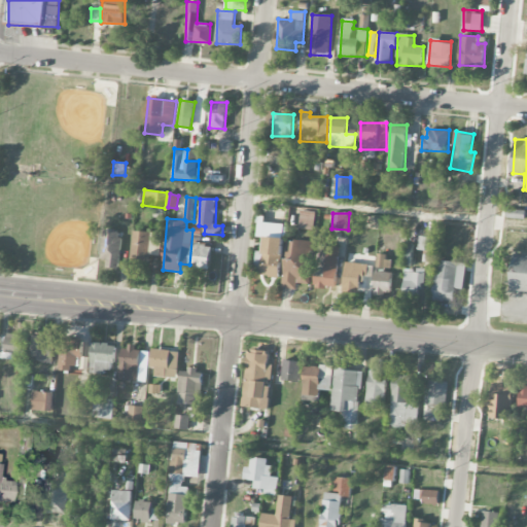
[(280,277),(285,224),(260,221),(259,237),(264,238),(262,251),(256,250),(254,274),(280,277)]
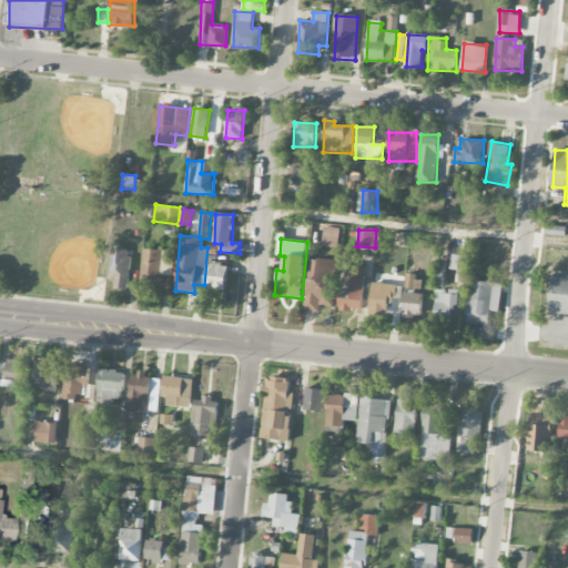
[(115,280),(114,288),(128,290),(132,249),(111,246),(109,279),(115,280)]
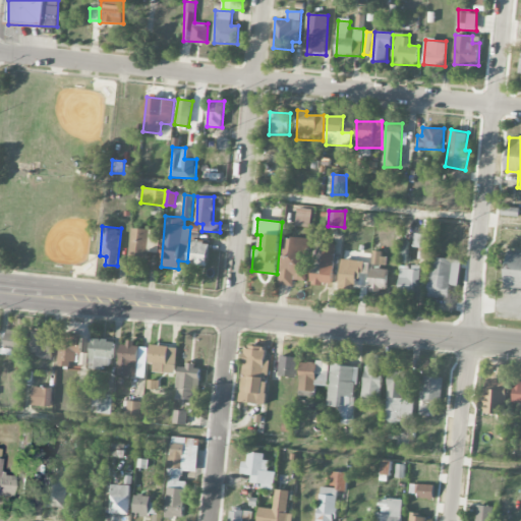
[(159,230),(131,229),(130,259),(149,259),(149,252),(159,252),(159,230)]
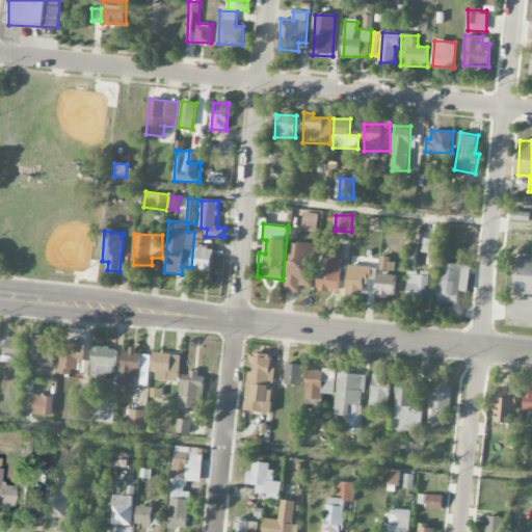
[(439,253),(440,239),(424,239),(424,253),(439,253)]
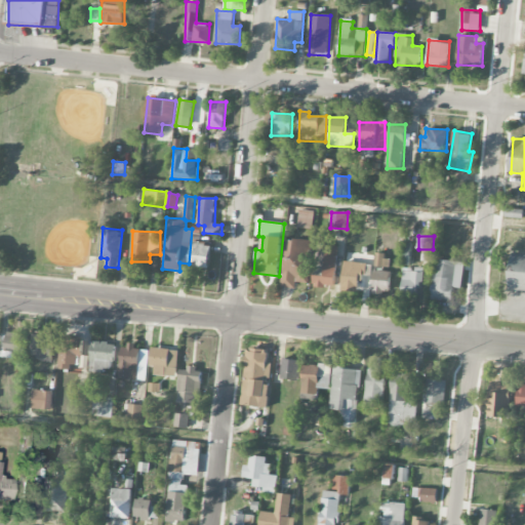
[(286,239),(285,276),(298,276),(298,282),(311,283),(312,240),(286,239)]
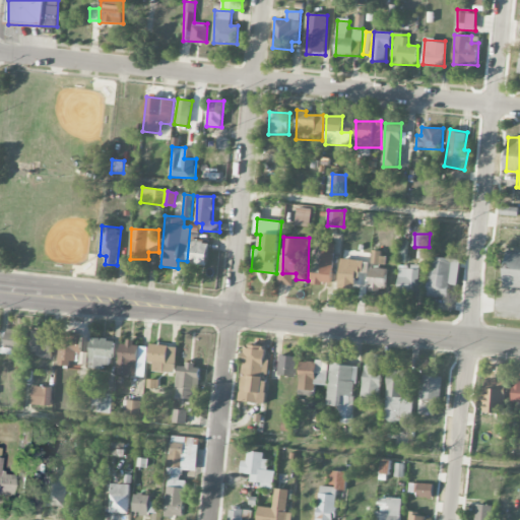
[(189,264),(207,265),(208,242),(190,242),(189,264)]
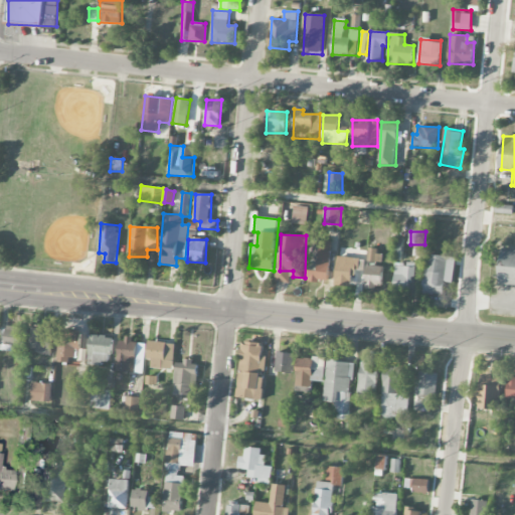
[(330,282),(331,240),(310,240),(309,281),(330,282)]
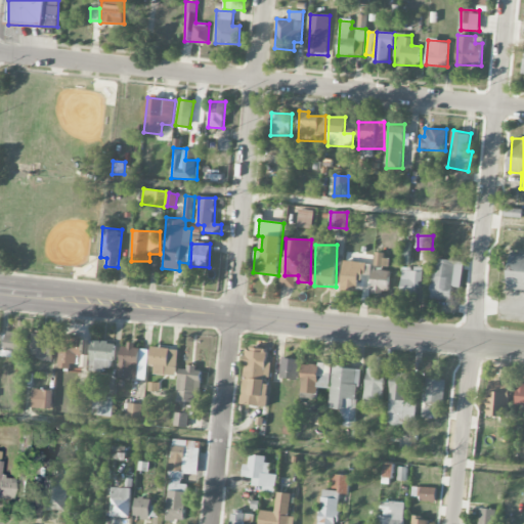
[(373,291),(392,291),(393,269),(387,268),(387,253),(375,253),(373,291)]
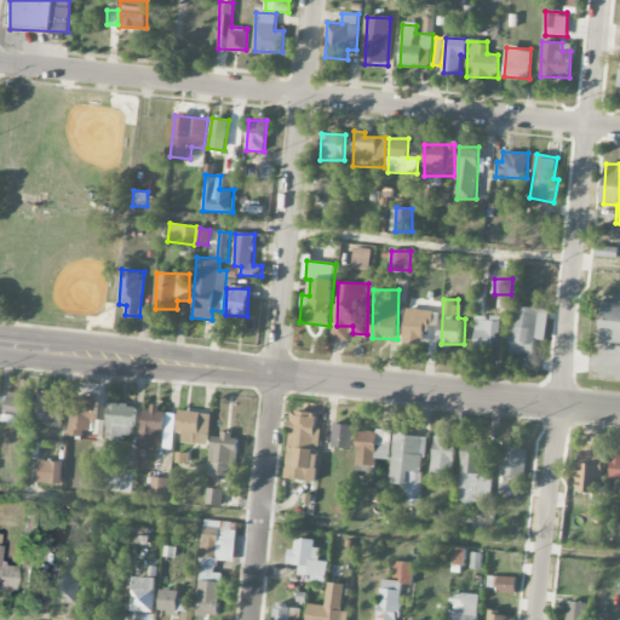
[(619,300),(604,300),(602,343),(619,343),(619,300)]
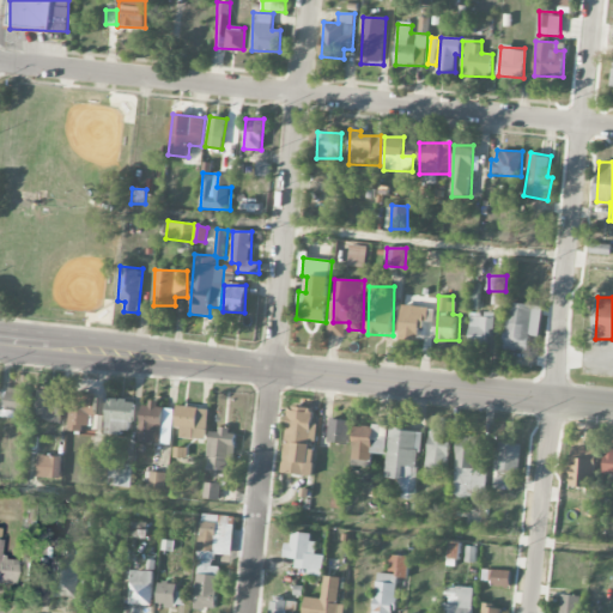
[(505,349),(529,350),(529,337),(540,337),(541,304),(507,303),(505,349)]
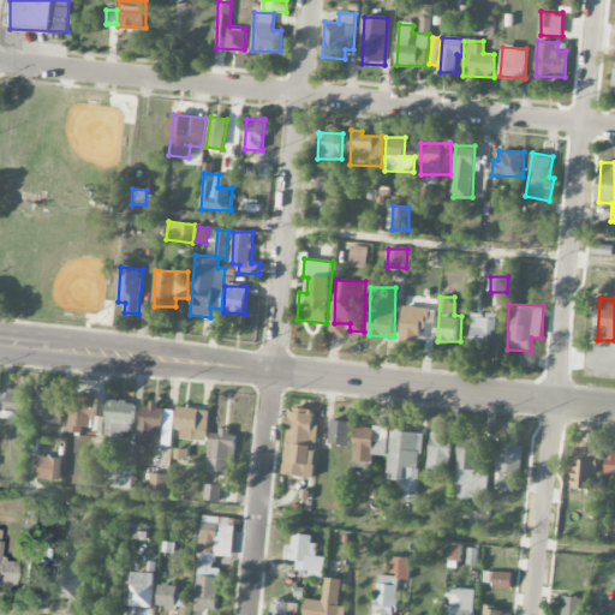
[(430,309),(404,305),(400,339),(419,341),(421,330),(428,332),(430,309)]
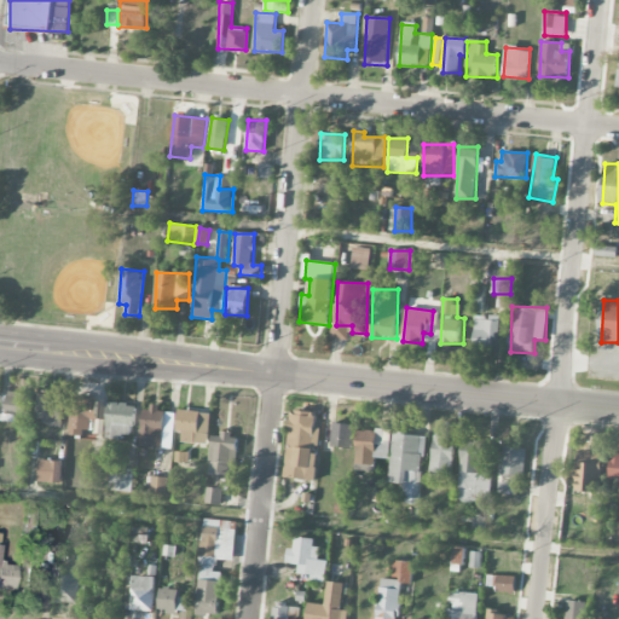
[(498,317),(476,316),(474,352),(497,353),(498,317)]
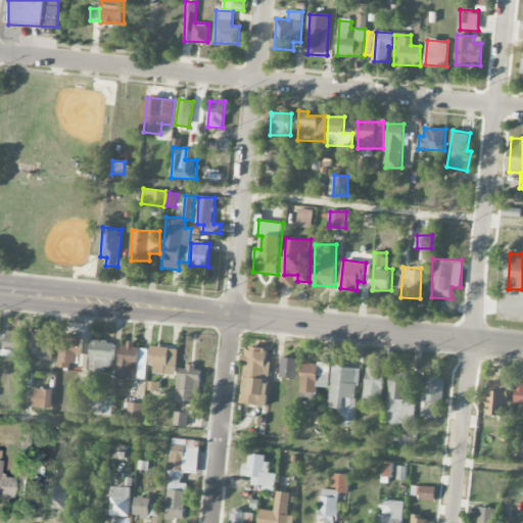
[(5,349),(27,350),(28,333),(6,332),(5,349)]
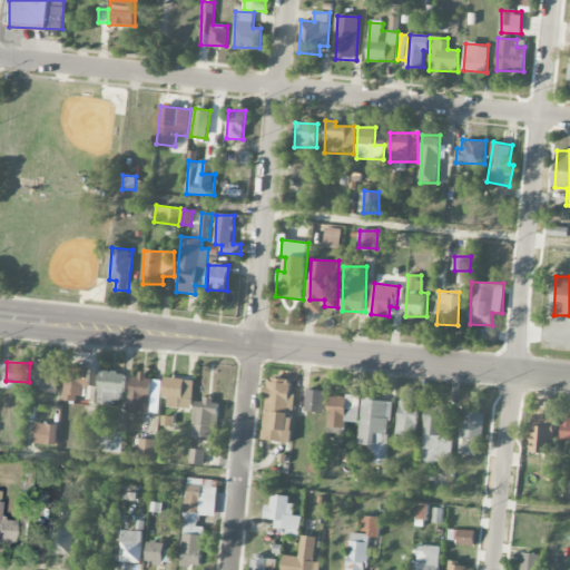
[(66,365),(64,401),(85,402),(86,387),(89,387),(90,366),(66,365)]
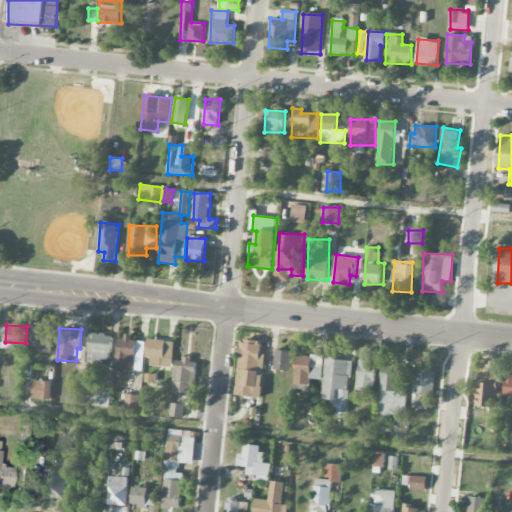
[(52,330),(31,330),(30,351),(51,351),(52,330)]
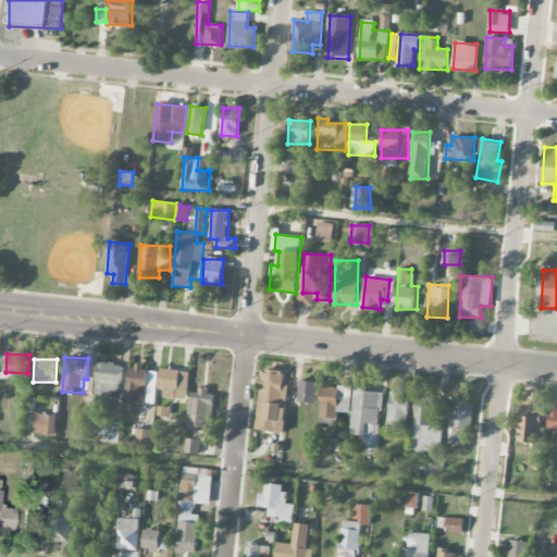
[(120,395),(121,363),(97,362),(96,394),(120,395)]
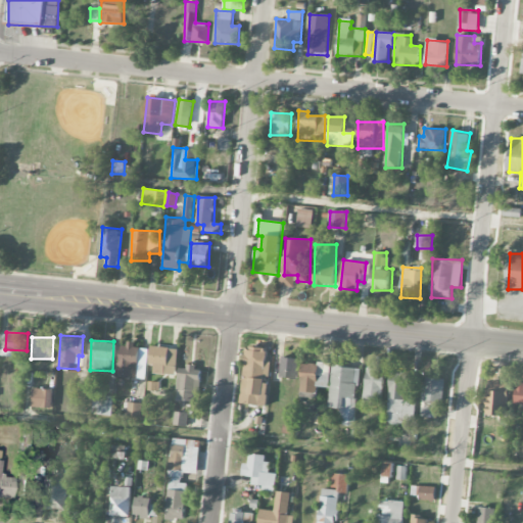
[(141,345),(123,343),(119,377),(145,380),(147,365),(138,364),(141,345)]
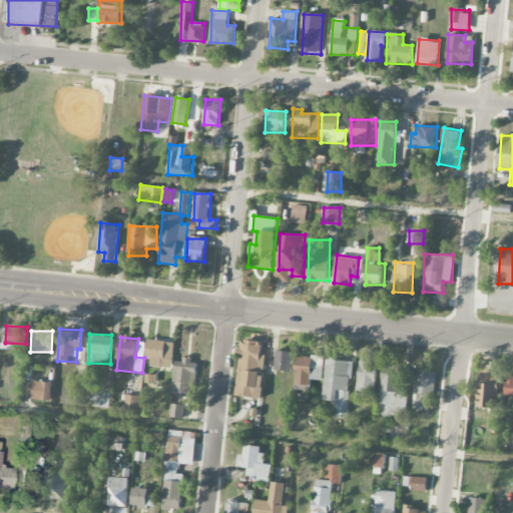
[(262,341),(240,340),(236,397),(262,398),(263,373),(264,373),(266,355),(262,355),(262,341)]
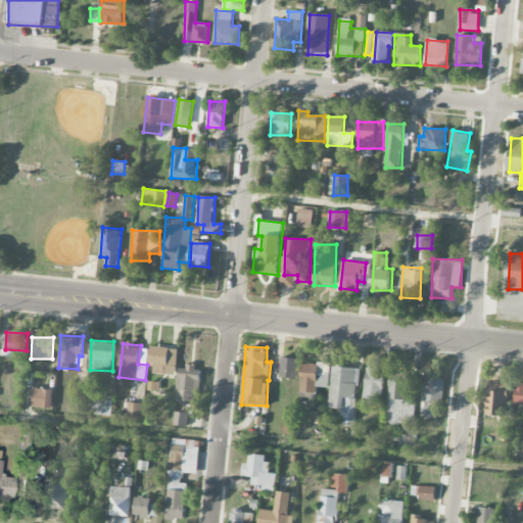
[(177,375),(178,348),(152,347),(150,374),(177,375)]
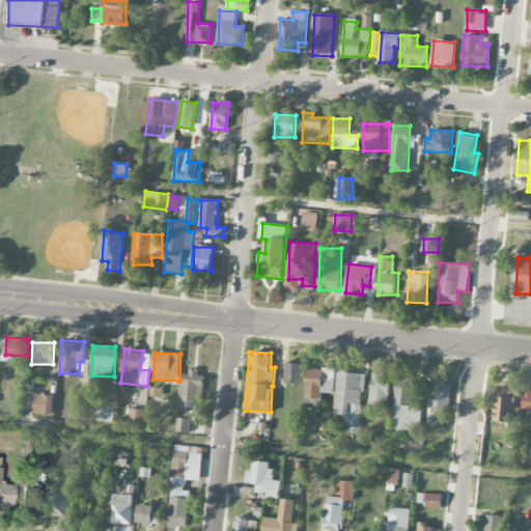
[(302,385),(303,364),(278,362),(277,384),(302,385)]
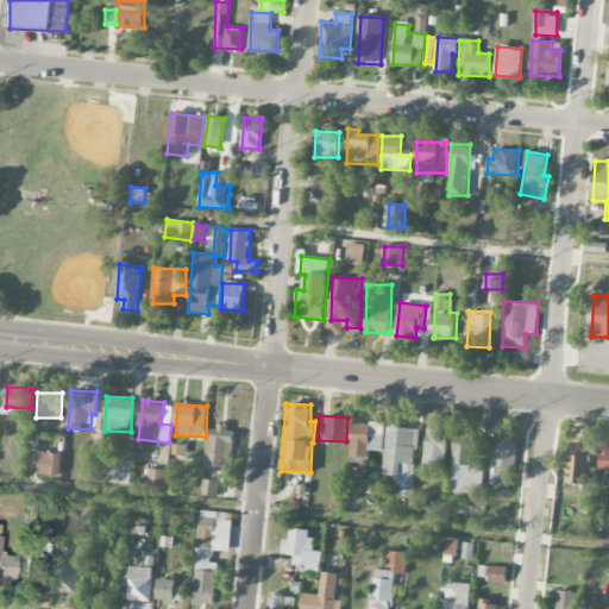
[(350,463),(368,463),(369,451),(383,451),(384,424),(351,422),(350,463)]
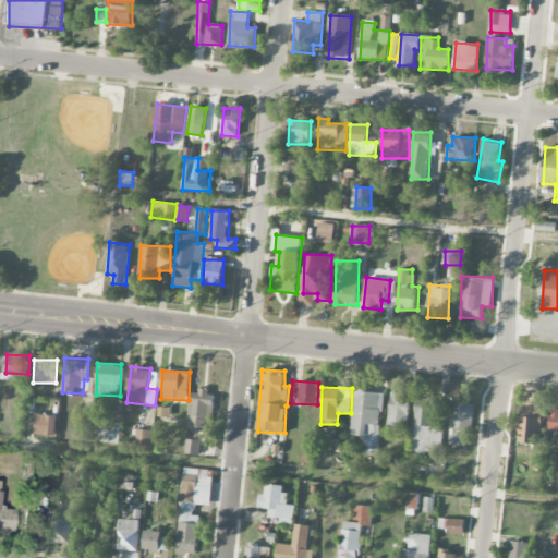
[(377,456),(383,392),(354,390),(350,435),(363,436),(361,453),(377,456)]
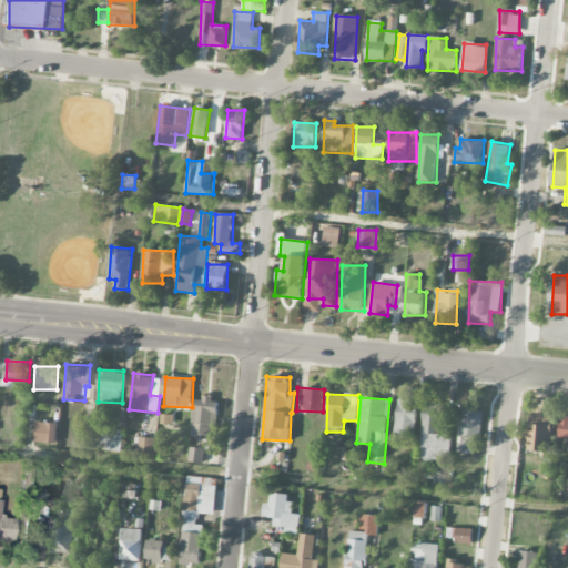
[(203,401),(194,399),(192,434),(211,435),(212,414),(217,415),(219,398),(203,398),(203,401)]
